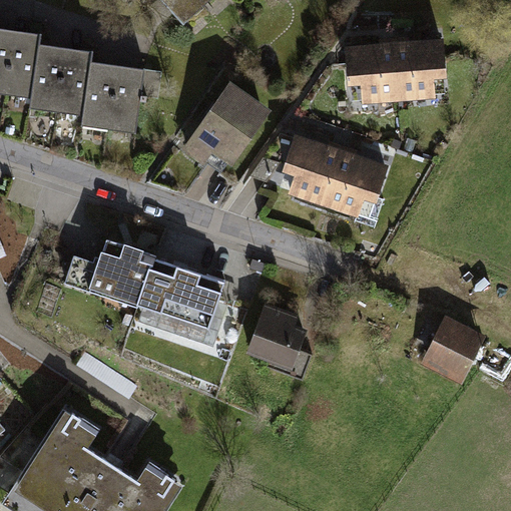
[(161,0),(181,23),(206,0),(161,0)]
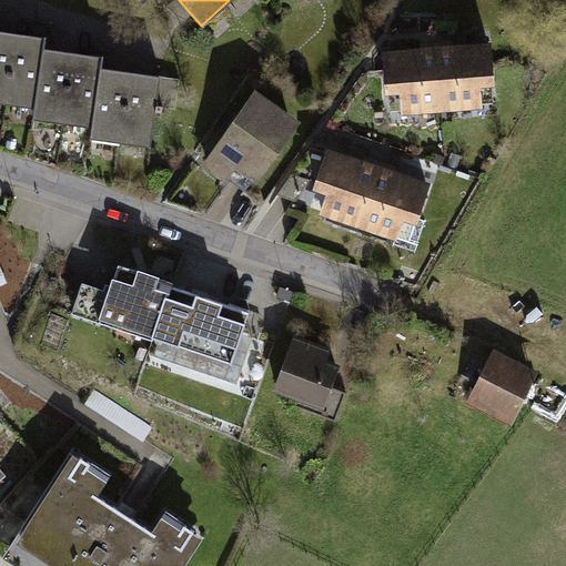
[(0,104),(32,109),(31,119),(89,128),(88,140),(149,149),(158,77),(98,69),(100,57),(41,50),(42,38),(0,32),(0,104)]
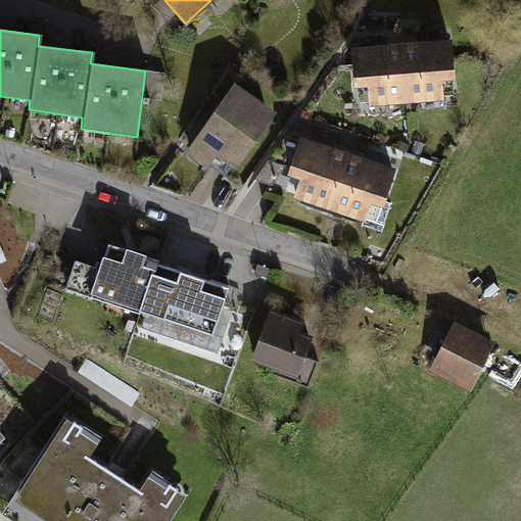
[(448,39),(400,42),(405,98),(441,95),(440,77),(452,76),(448,39)]
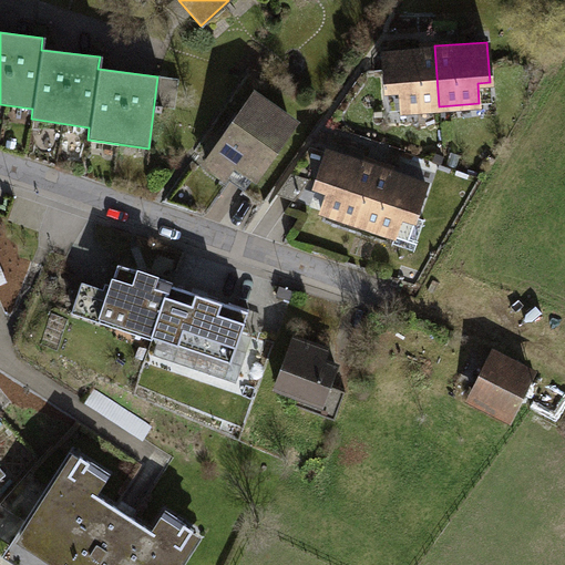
[(434,45),(382,50),(386,89),(398,89),(399,108),(439,106),(434,45)]
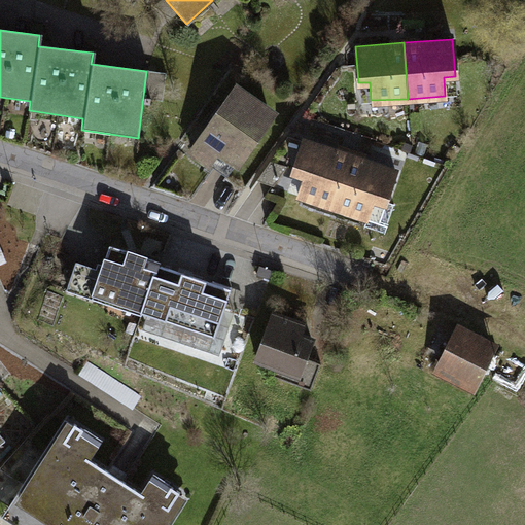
[(235,90),(189,151),(208,166),(217,153),(237,168),(273,118),(235,90)]
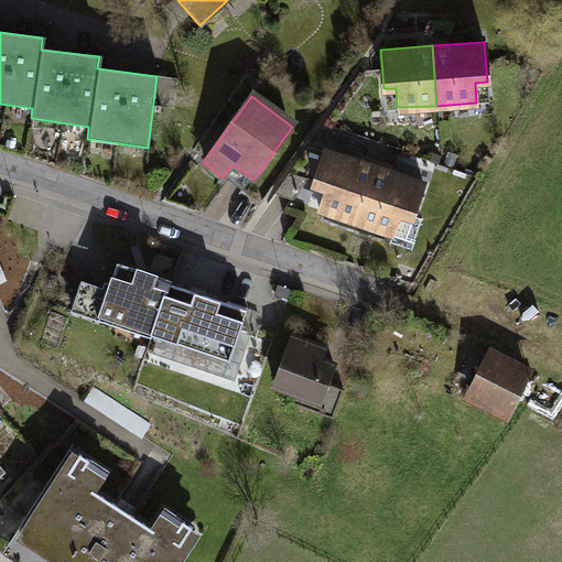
[(354,224),(373,168),(323,151),(312,184),(327,188),(320,212),(354,224)]
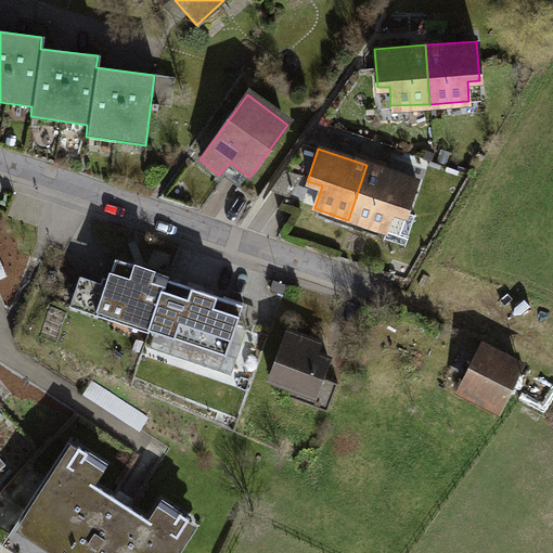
[(418,182),(367,165),(348,220),(386,231),(393,213),(406,217),(418,182)]
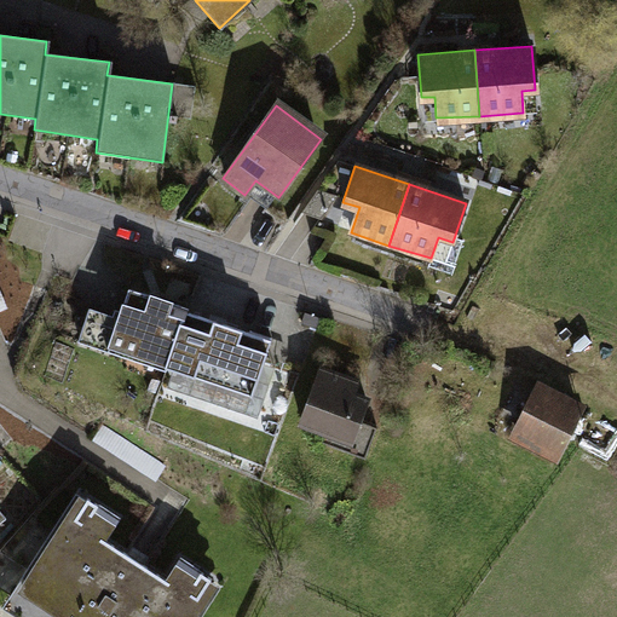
[(130,287),(109,352),(169,370),(188,311),(189,307),(130,287)]
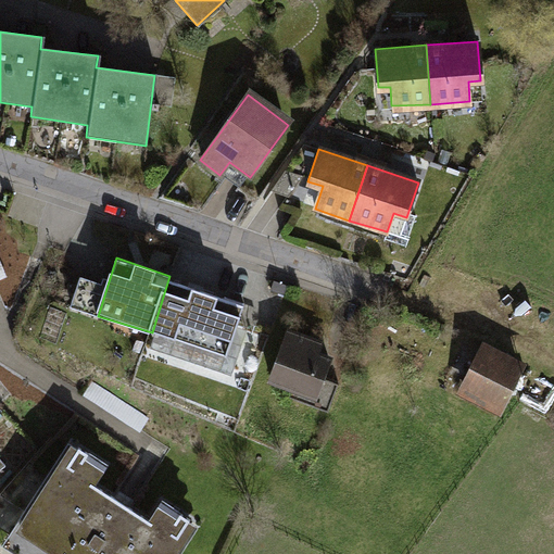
[(244,305),(168,279),(152,332),(226,359),(244,305)]
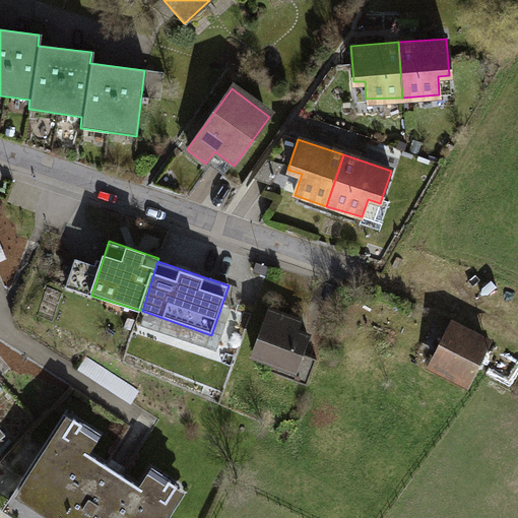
[(304,319),(270,307),(250,357),(269,365),(267,369),(307,384),(317,357),(306,352),(313,333),(301,328),(304,319)]
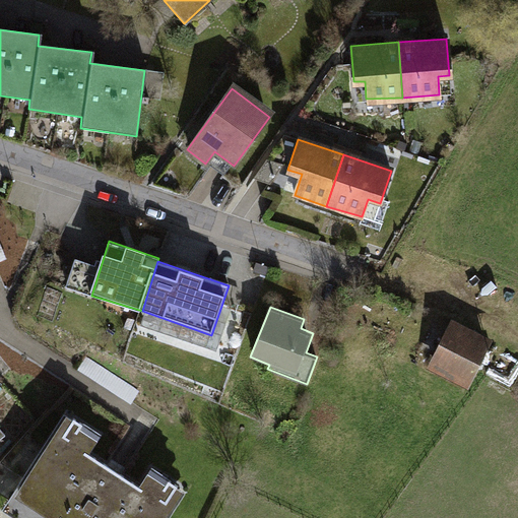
[(450,320),(425,369),(467,389),(492,340),(450,320)]
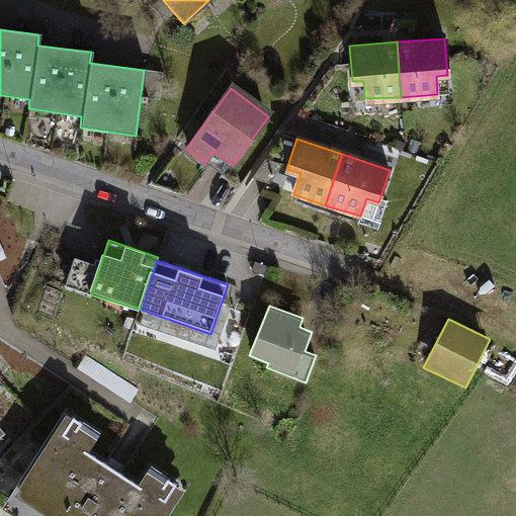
[(98,437),(64,416),(6,506),(22,515),(167,515),(185,489),(146,463),(131,486),(86,456),(98,437)]
